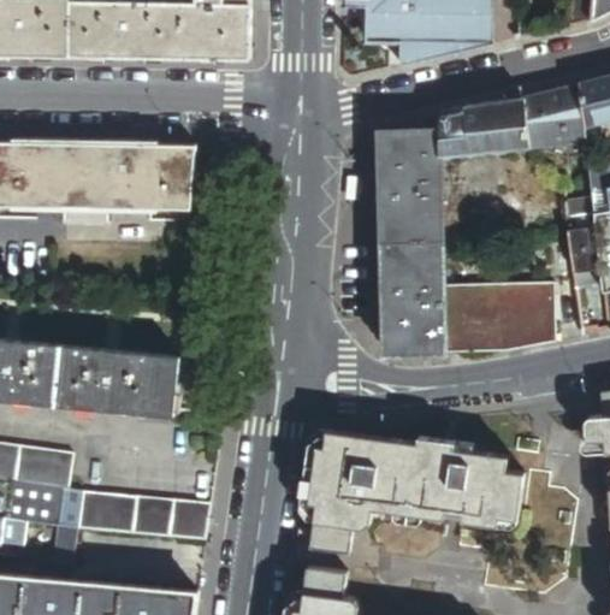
[(0,53),(11,54),(11,0),(0,0),(0,53)]
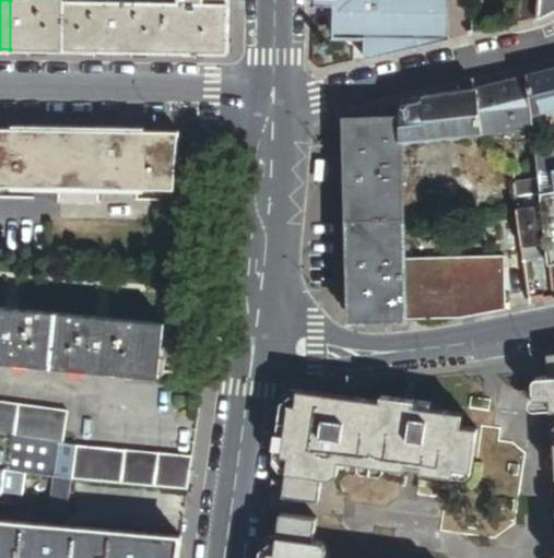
[(10,0),(10,49),(60,49),(60,0),(10,0)]
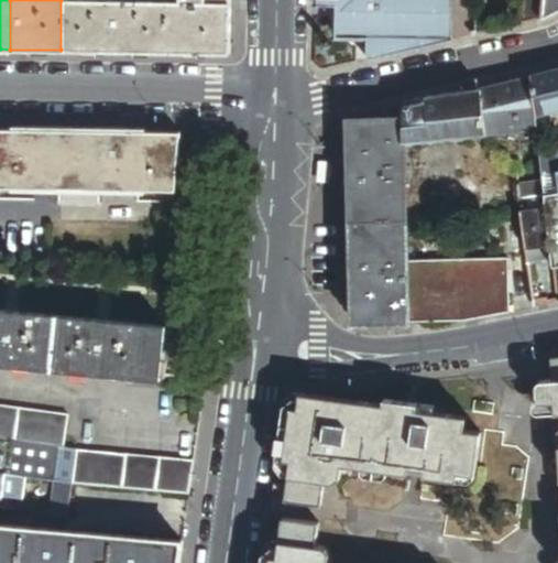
[(227,53),(227,3),(177,2),(164,2),(61,0),(61,50),(227,53)]
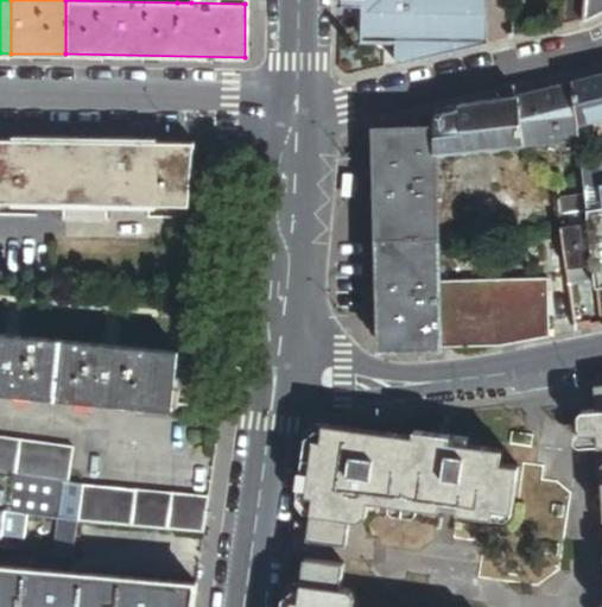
[(363,11),(362,23),(380,42),(393,42),(392,67),(486,44),(485,0),(335,0),(336,10),(363,11)]
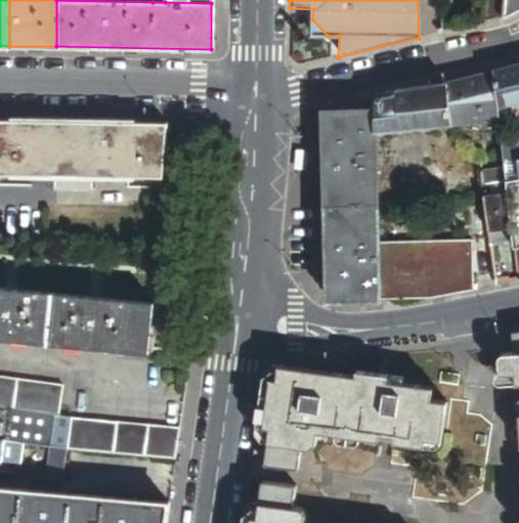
[(481,0),(480,24),(503,17),(503,0),(481,0)]
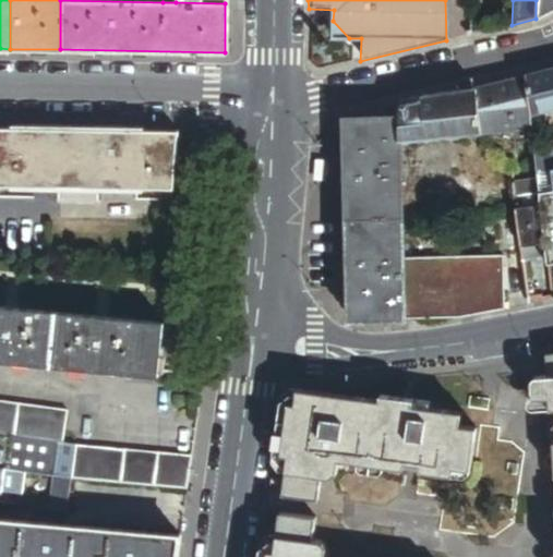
[(536,0),(536,19),(552,10),(552,0),(536,0)]
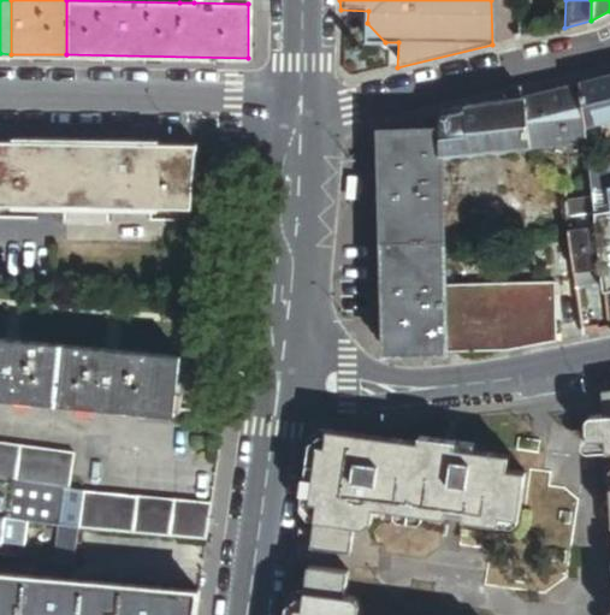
[(367,23),(367,42),(375,42),(385,42),(367,23)]
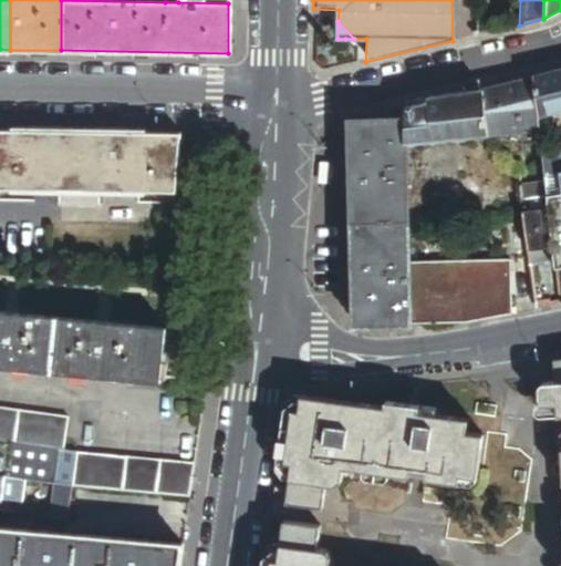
[(560,70),(531,78),(534,113),(534,114),(560,106),(560,70)]
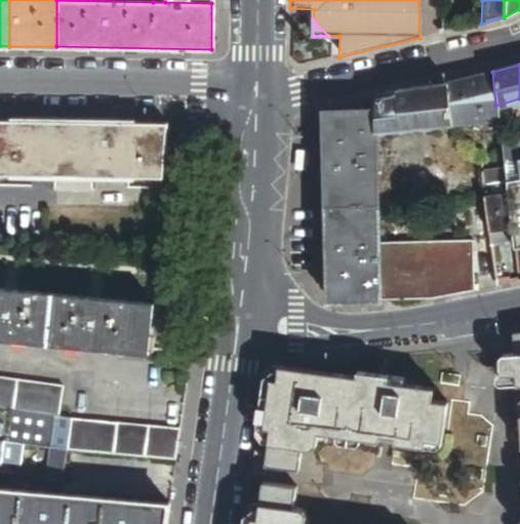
[(495,105),(492,72),(451,82),(444,84),(448,125),(497,120),(495,106),(495,105)]
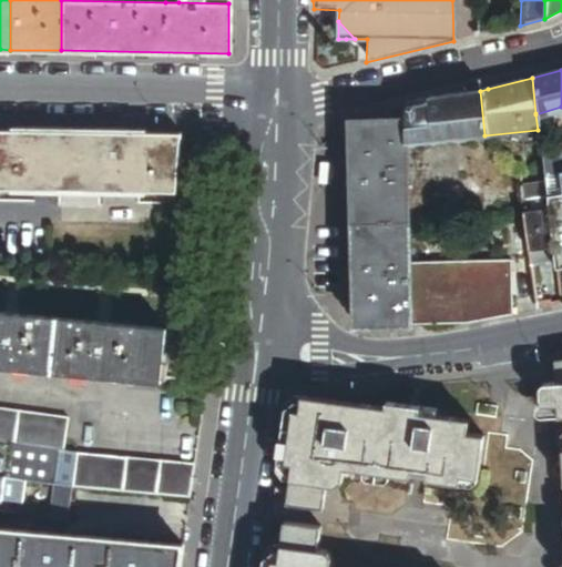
[(484,135),(480,91),(436,97),(426,98),(426,103),(404,109),(404,121),(405,144),(428,142),(436,141),(484,135)]
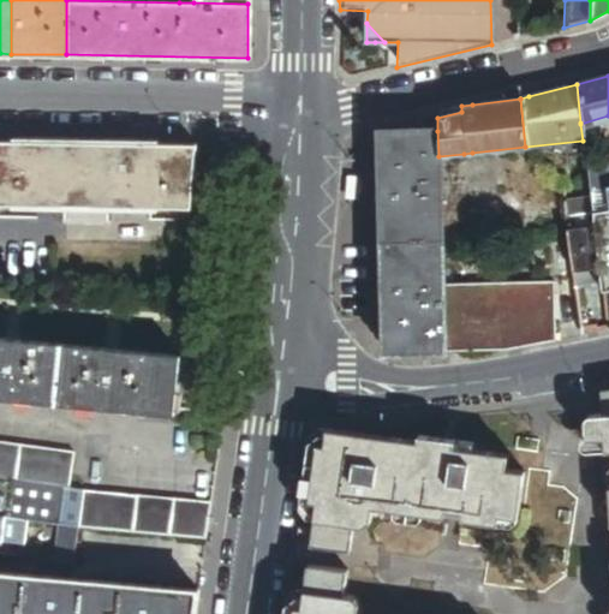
[(440,239),(439,156),(437,131),(376,132),(380,242),(440,239)]
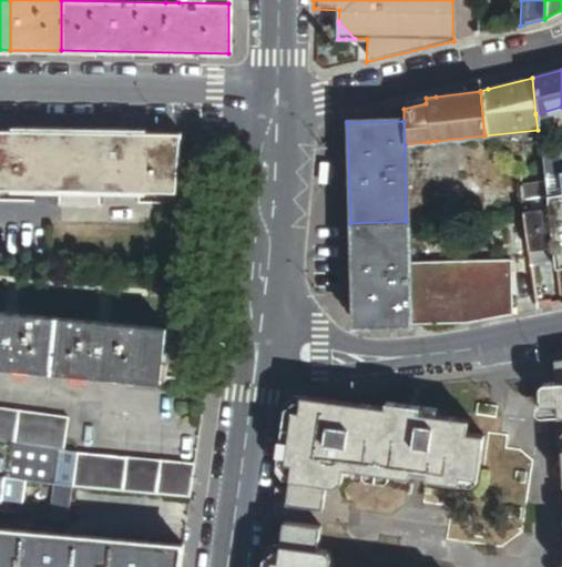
[(0,188),(96,190),(173,192),(177,133),(136,132),(16,131),(0,130),(0,188)]
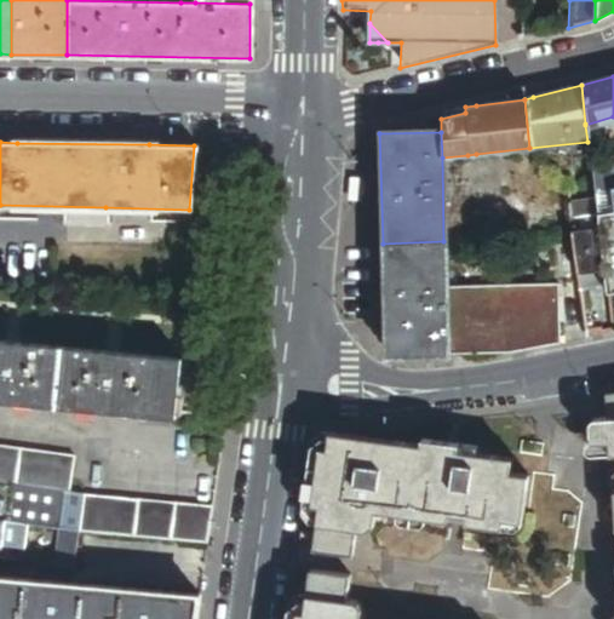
[(613,188),(613,159),(590,164),(594,191),(610,189),(613,188)]
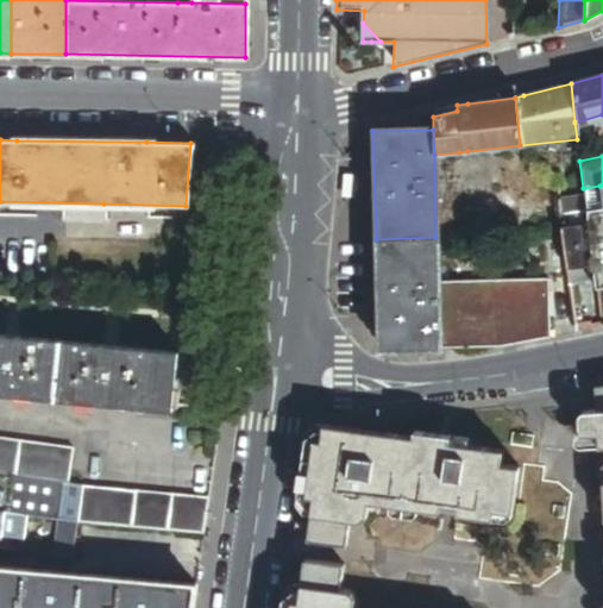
[(585,211),(583,196),(575,198),(553,201),(557,229),(558,229),(586,224),(585,211)]
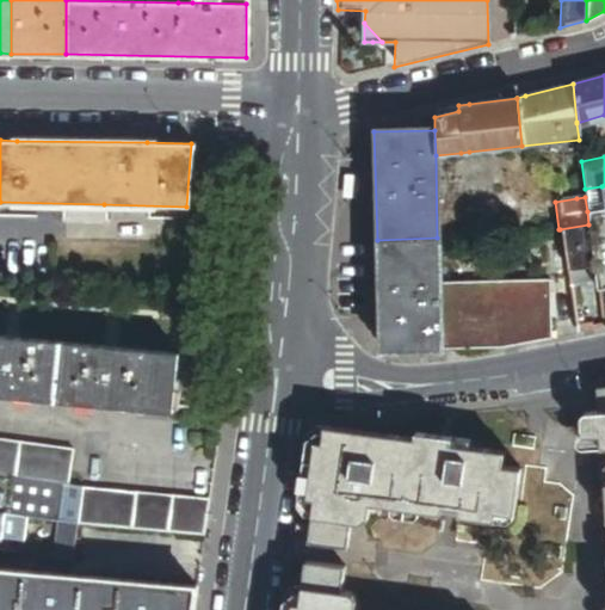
[(604,209),(587,211),(588,225),(593,265),(593,267),(594,278),(596,287),(596,290),(604,288),(604,210),(604,211),(604,209)]
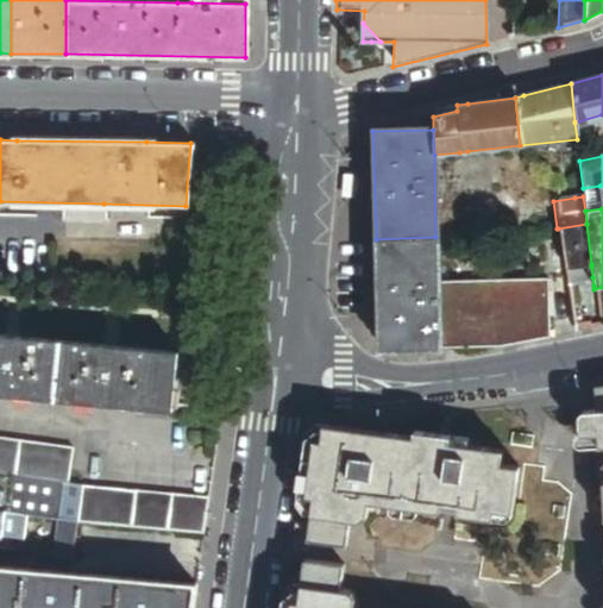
[(591,264),(586,224),(558,229),(564,270),(591,267),(591,264)]
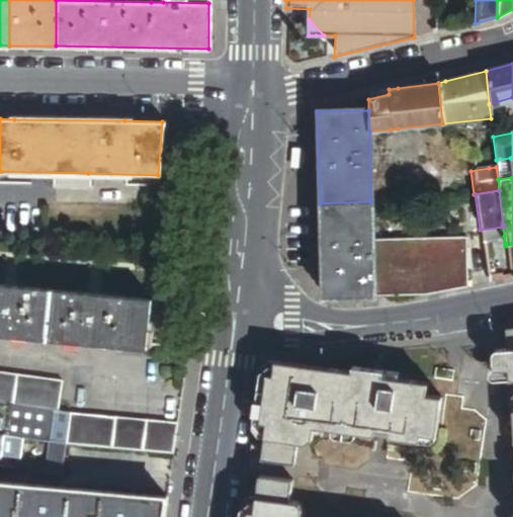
[(371,240),(370,201),(320,203),(322,296),(372,295),(371,240)]
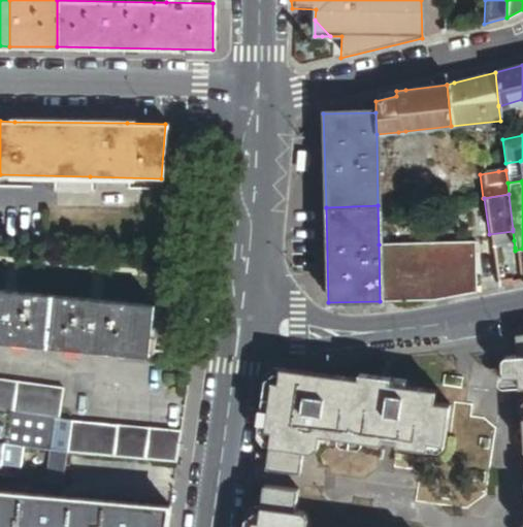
[(489,234),(490,244),(514,240),(513,231),(489,234)]
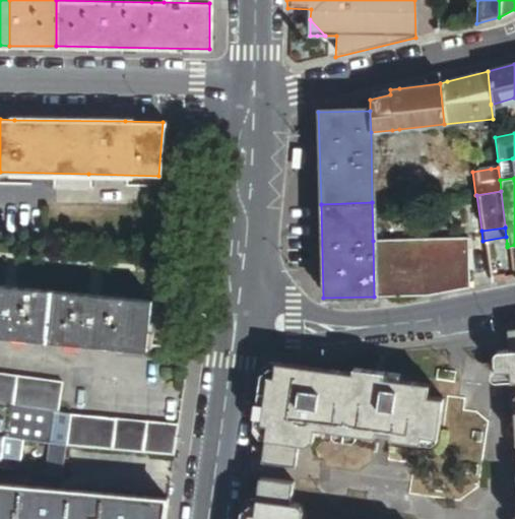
[(507,244),(506,237),(483,241),(484,247),(507,244)]
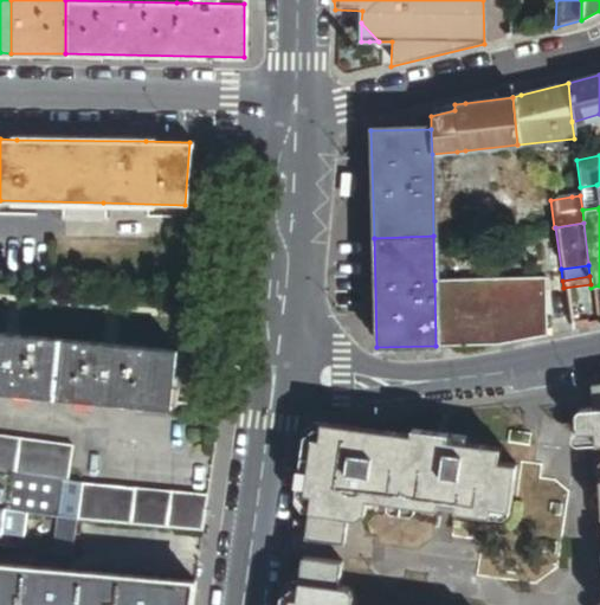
[(497,345),(543,335),(541,278),(434,281),(436,346),(497,345)]
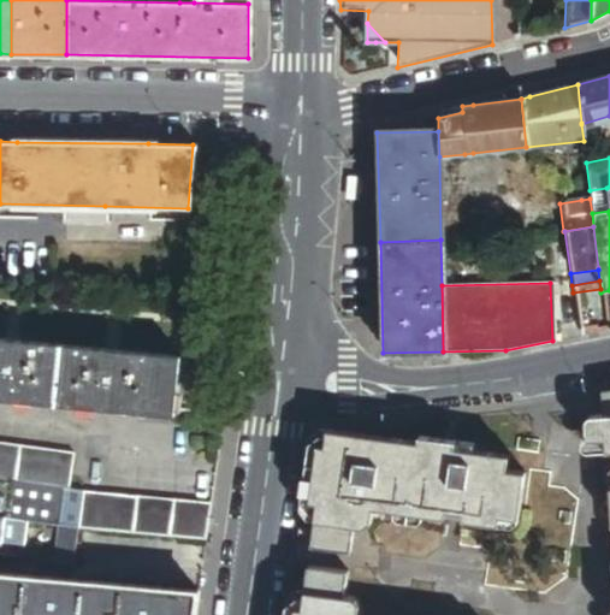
[(0,397),(170,413),(176,353),(0,338),(0,397)]
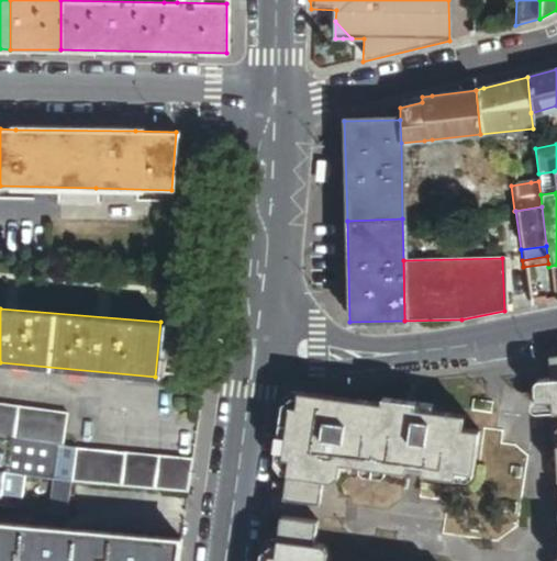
[(556,560),(556,355),(547,358),(549,380),(538,382),(536,382),(534,384),(533,386),(534,404),(550,403),(556,402),(556,560)]
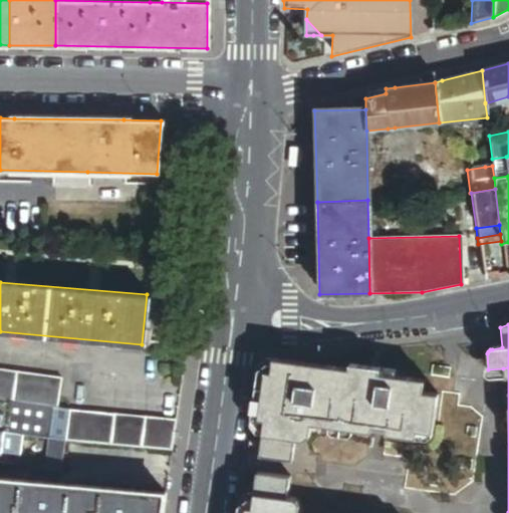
[(256,371),(249,421),(263,423),(258,458),(291,462),(294,441),(302,443),(308,439),(310,426),(370,435),(371,429),(385,430),(384,436),(416,441),(417,434),(431,436),(436,397),(422,395),(423,382),(394,378),(395,372),(378,370),(377,370),(377,376),(347,372),(272,361),(270,373),(256,371)]
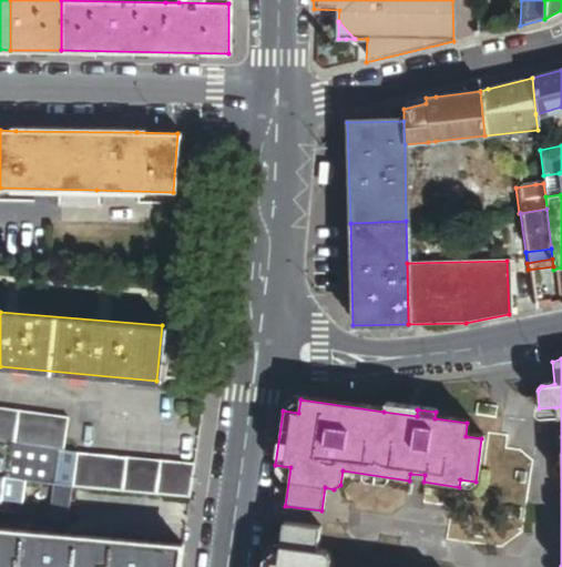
[(385,405),(384,412),(417,416),(417,409),(385,405)]
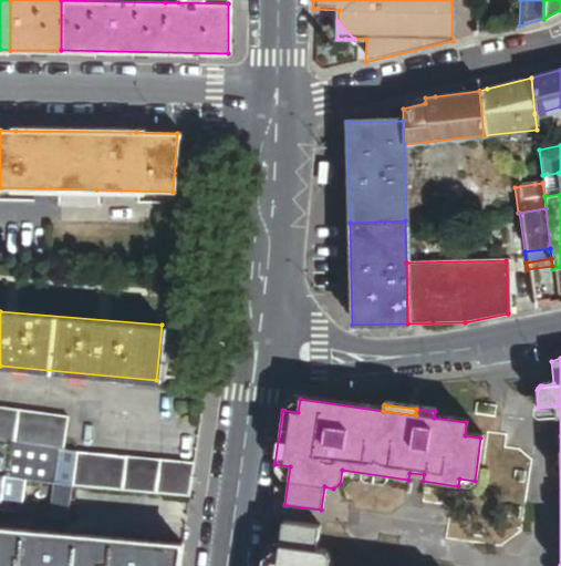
[(55,449),(61,449),(65,415),(0,408),(0,441),(55,449)]
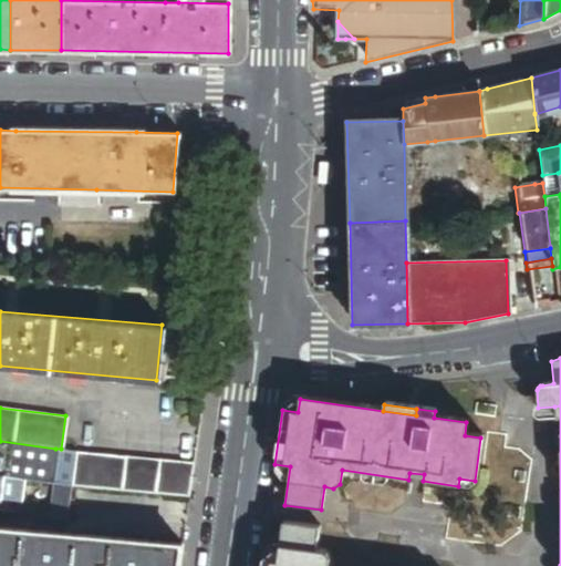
[(50,483),(55,449),(0,441),(0,456),(0,476),(2,476),(22,479),(50,483)]
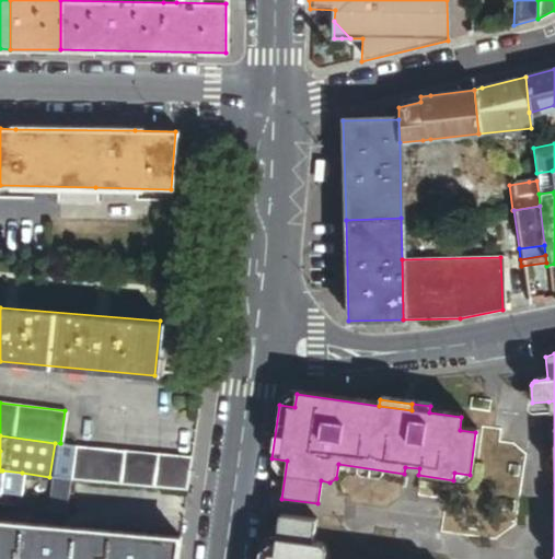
[(49,477),(68,479),(72,444),(60,443),(55,443),(49,477)]
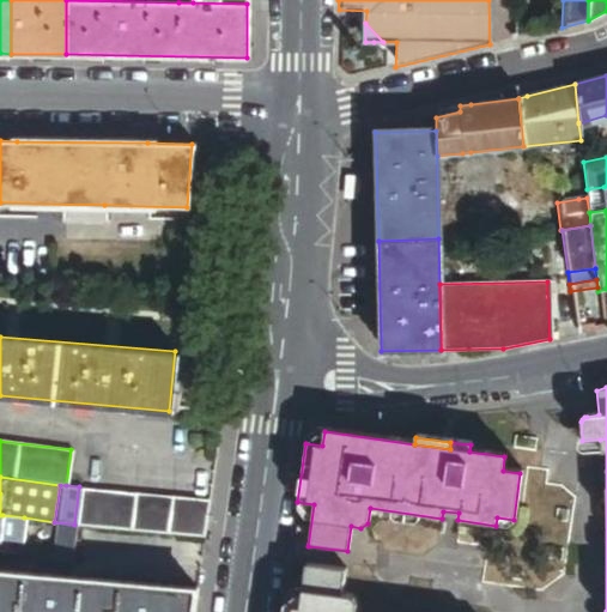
[(201,537),(206,500),(79,486),(74,525),(201,537)]
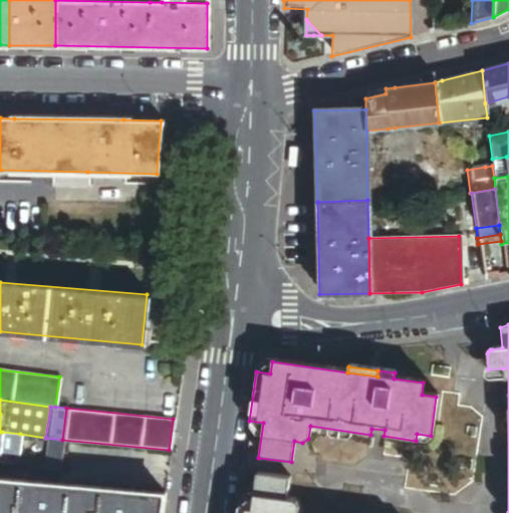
[(2,432),(0,445),(0,458),(17,461),(20,434),(2,432)]
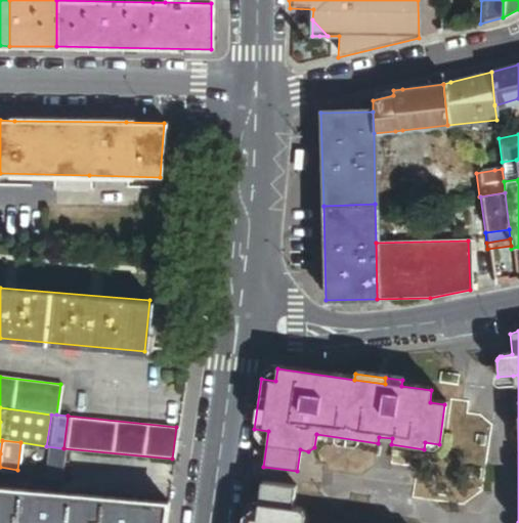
[(59,481),(63,448),(46,446),(43,479),(59,481)]
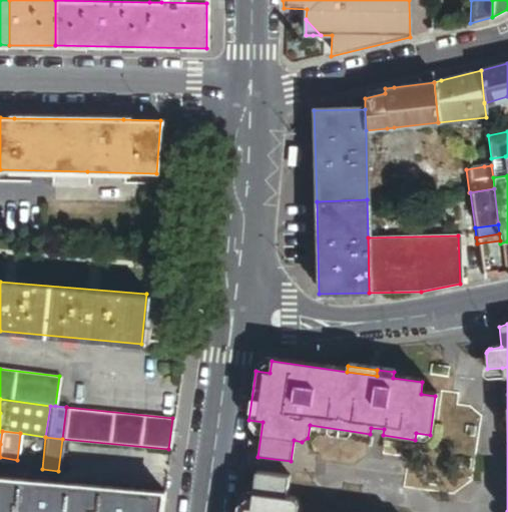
[(237,506),(236,511),(297,511),(298,504),(294,498),(285,497),(288,477),(256,472),(249,508),(237,506)]
